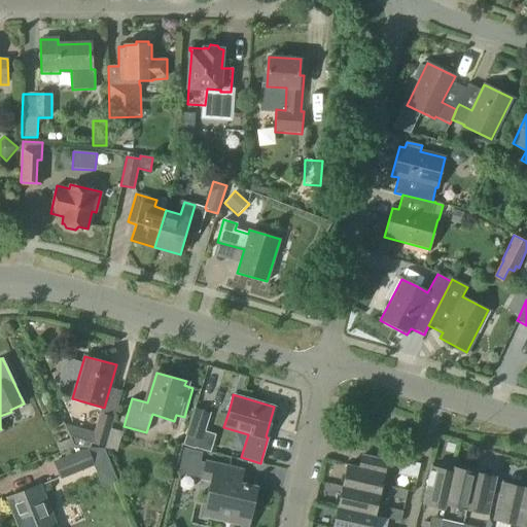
[(202,441),(211,413),(194,408),(185,435),(202,441)]
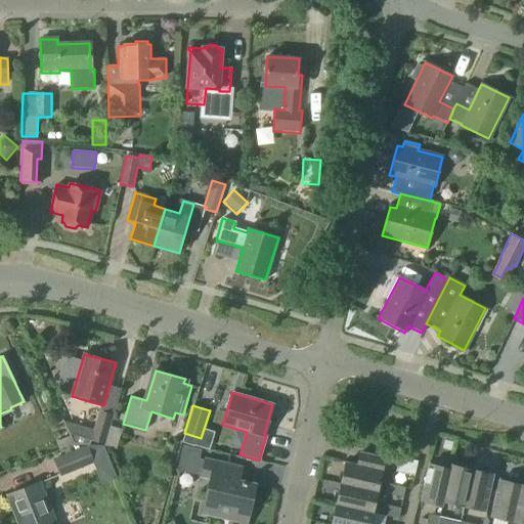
[(90,441),(104,445),(113,416),(98,411),(90,441)]
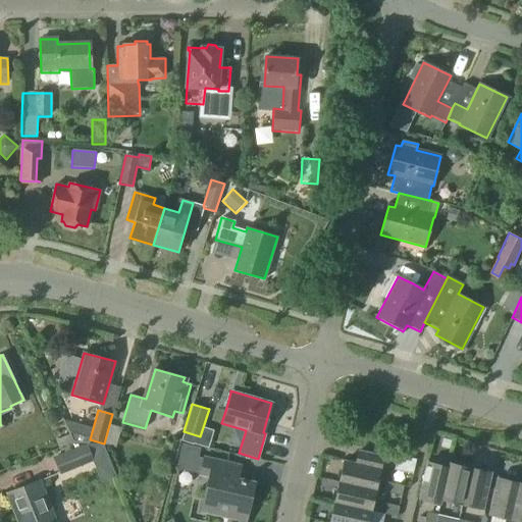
[(121,428),(110,425),(104,444),(104,445),(115,448),(121,428)]
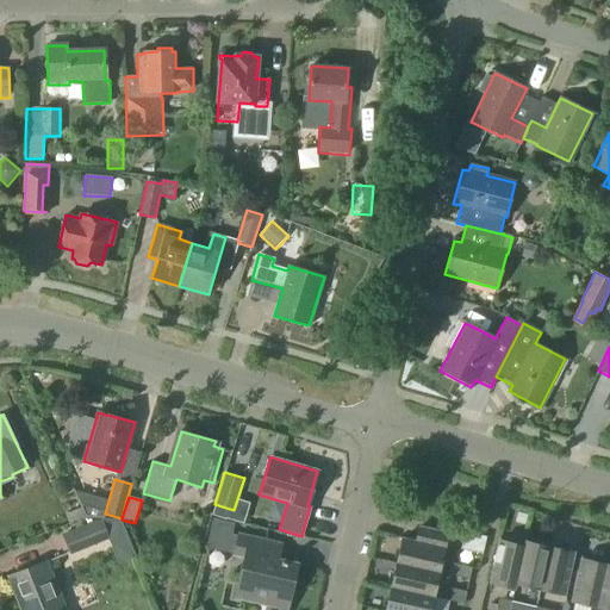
[(321,509),(318,520),(344,527),(348,516),(321,509)]
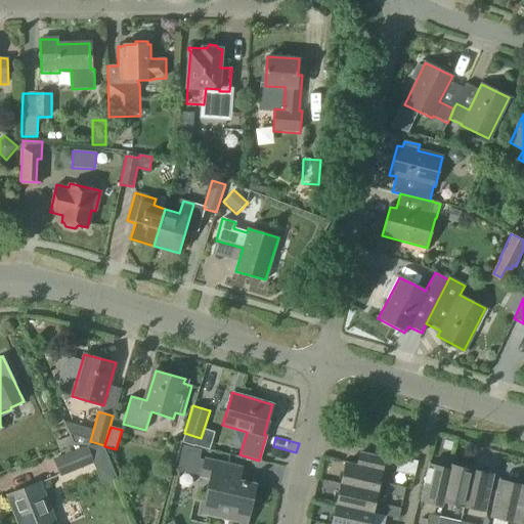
[(110,467),(101,445),(89,450),(87,446),(53,460),(59,477),(94,464),(97,472),(110,467)]
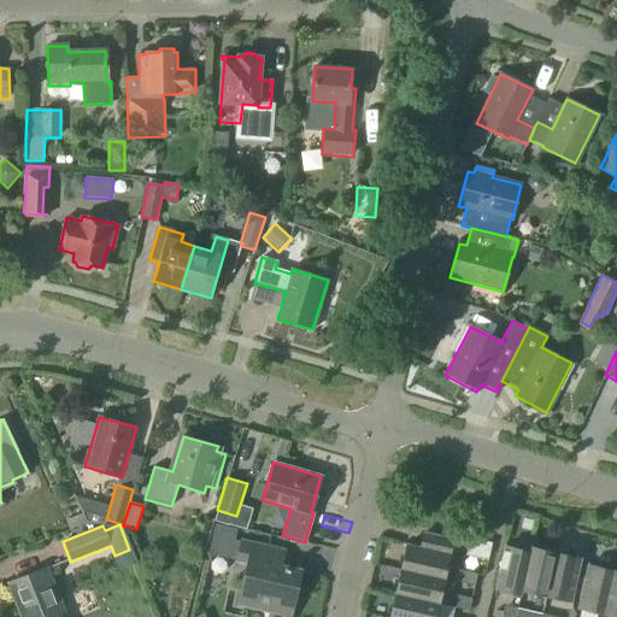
[(230,559),(234,541),(236,530),(215,526),(209,554),(230,559)]
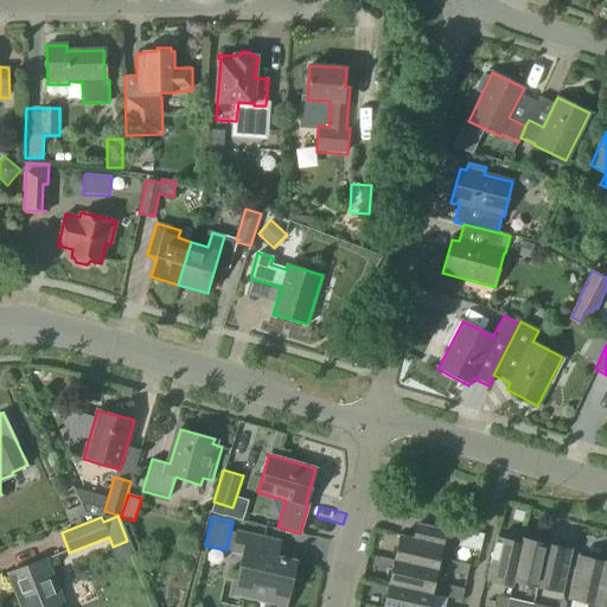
[(447,530),(416,523),(413,538),(398,536),(394,560),(438,570),(443,545),(447,530)]
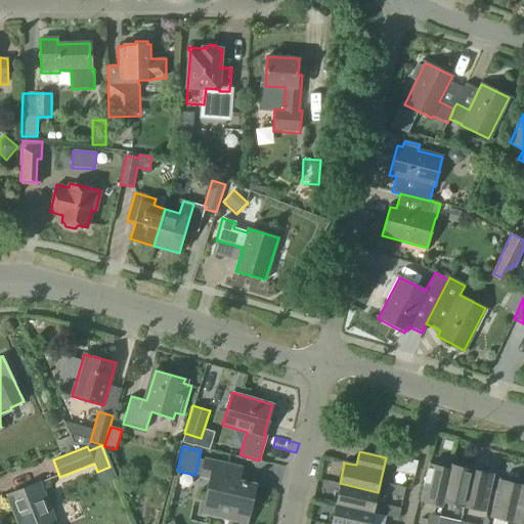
[(204,461),(200,476),(210,478),(209,481),(202,513),(241,522),(239,523),(246,523),(255,485),(239,482),(224,478),(226,472),(228,464),(204,459),(204,461)]
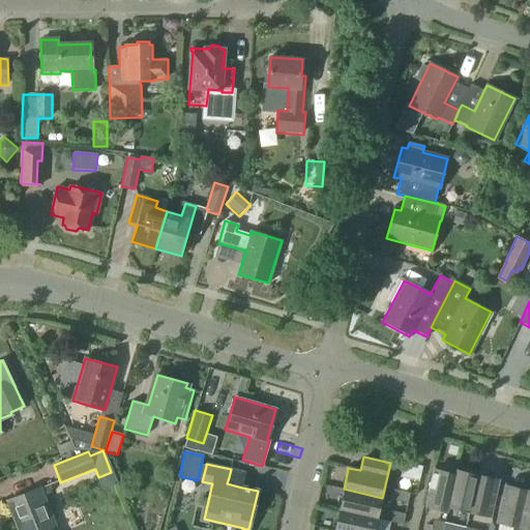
[(447,508),(455,473),(434,469),(425,508),(446,512),(447,508)]
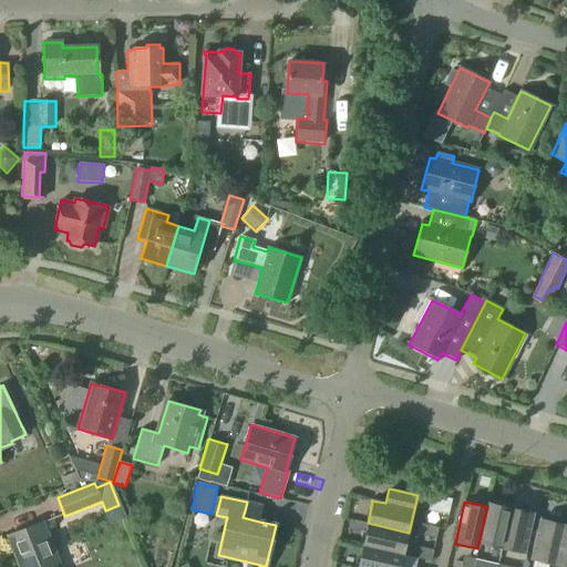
[(502,548),(511,507),(488,503),(487,506),(478,544),(502,548)]
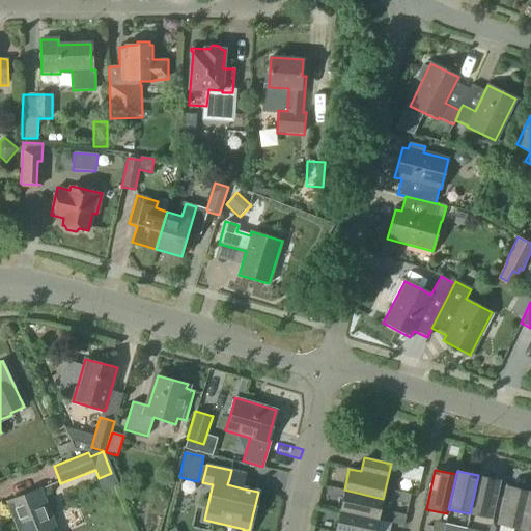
[(478,475),(470,513),(492,519),(500,480),(478,475)]
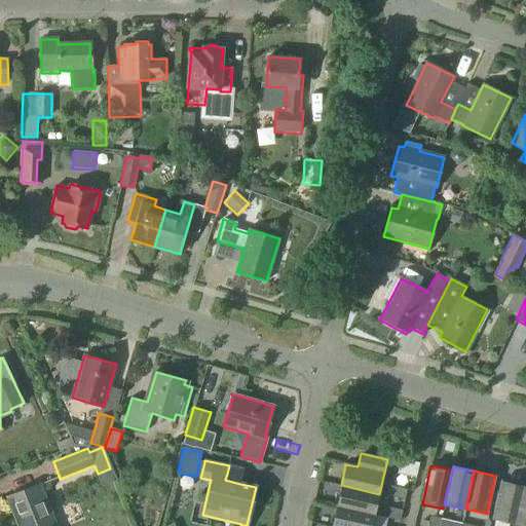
[(514,524),(523,486),(501,481),(492,519),(514,524)]
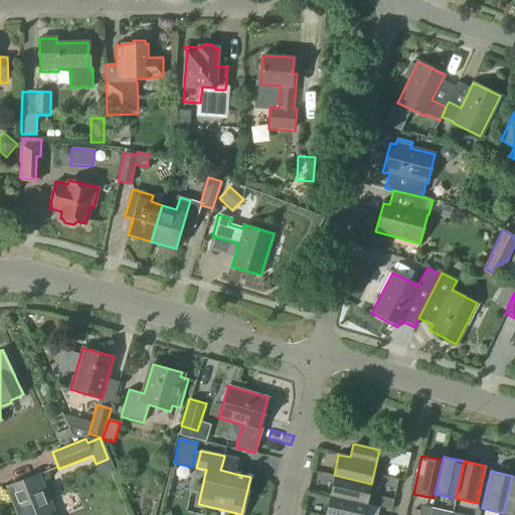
[(18,514),(54,514),(39,475),(7,487),(18,514)]
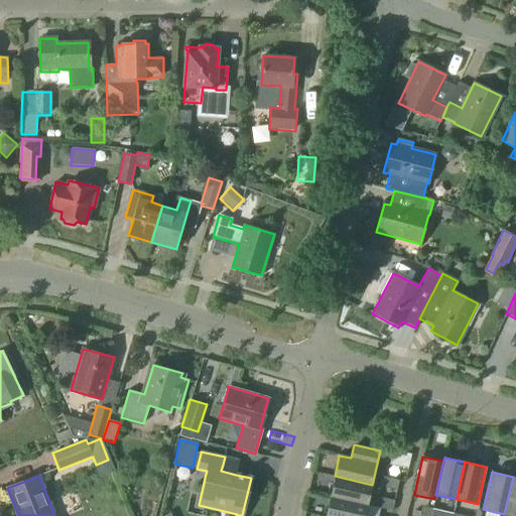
[(368,506),(372,485),(335,476),(330,497),(368,506)]
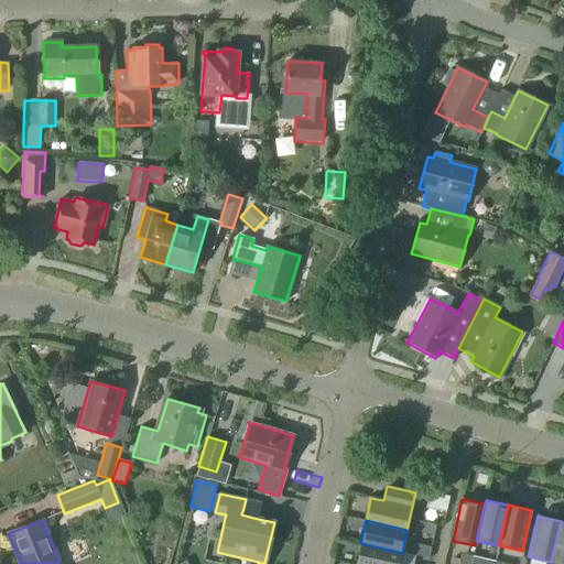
[(433,537),(436,525),(416,521),(414,532),(433,537)]
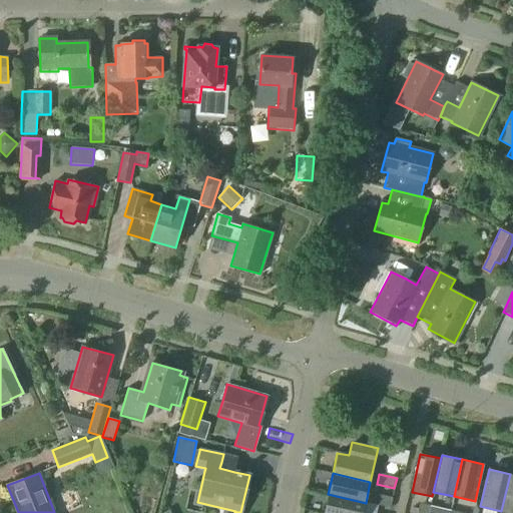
[(508,512),(512,512),(512,474),(510,474),(501,511),(508,512)]
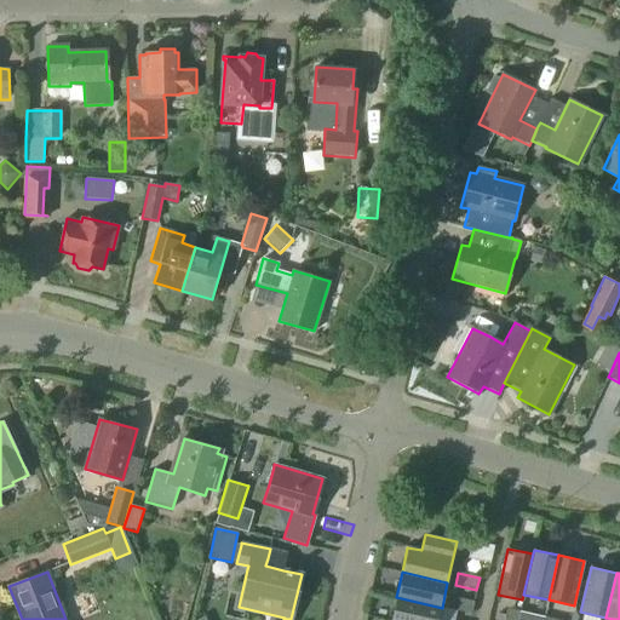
[(438,619),(442,608),(396,597),(390,619),(438,619)]
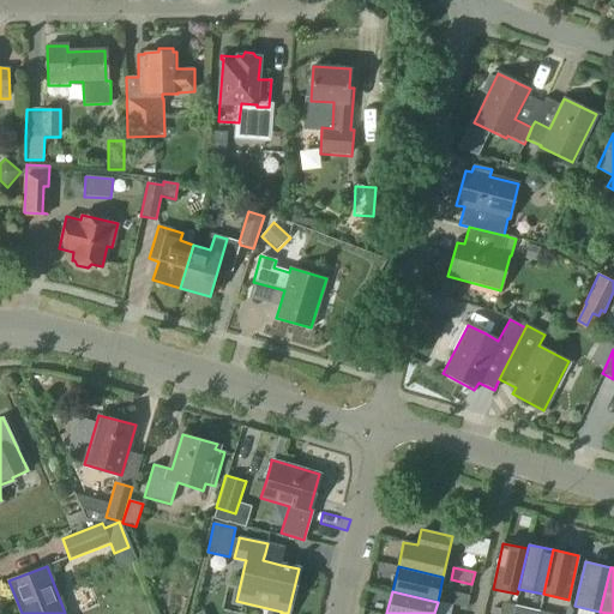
[(467,608),(469,596),(455,593),(451,605),(467,608)]
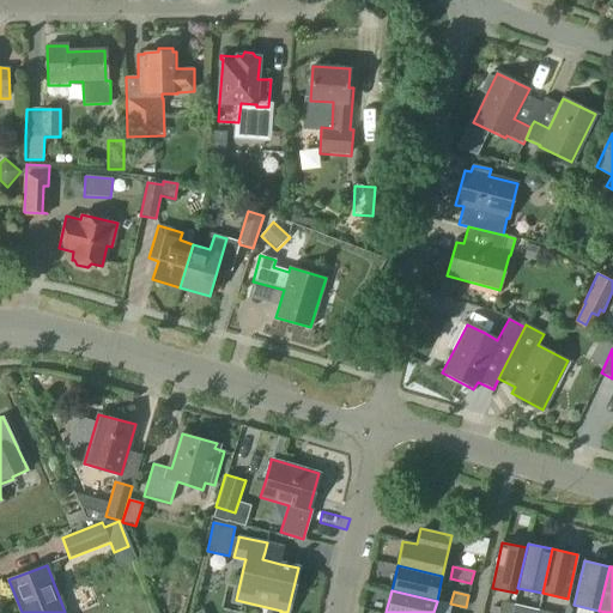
[(511,612),(514,605),(501,602),(497,612),(511,612)]
